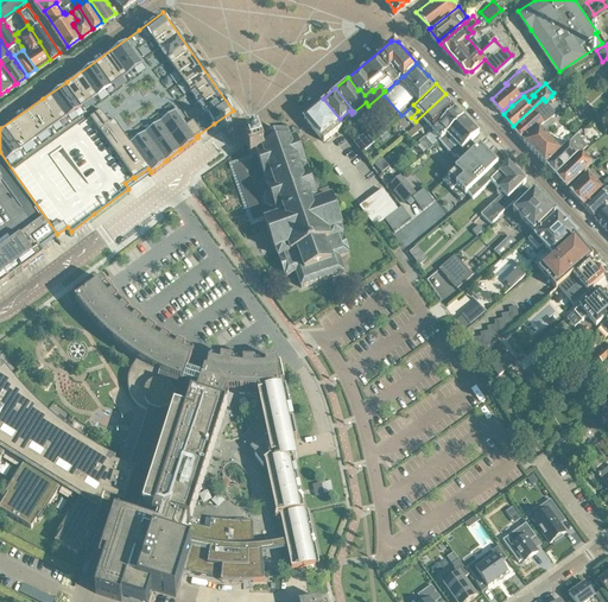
[(432,126),(455,105),(445,94),(416,121),(419,126),(426,119),(432,126)]
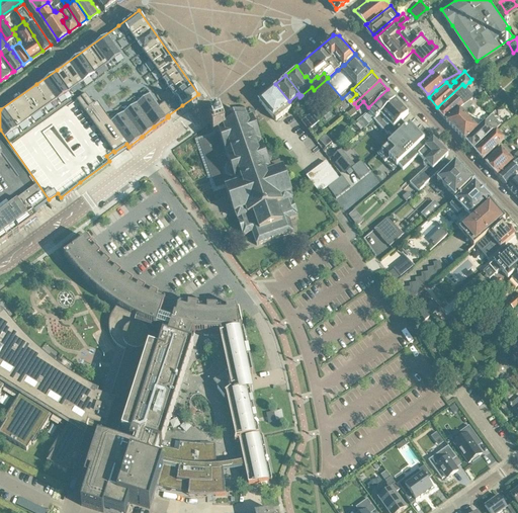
[(276,116),(291,103),(289,101),(275,84),(259,97),(265,104),(274,114),(276,116)]
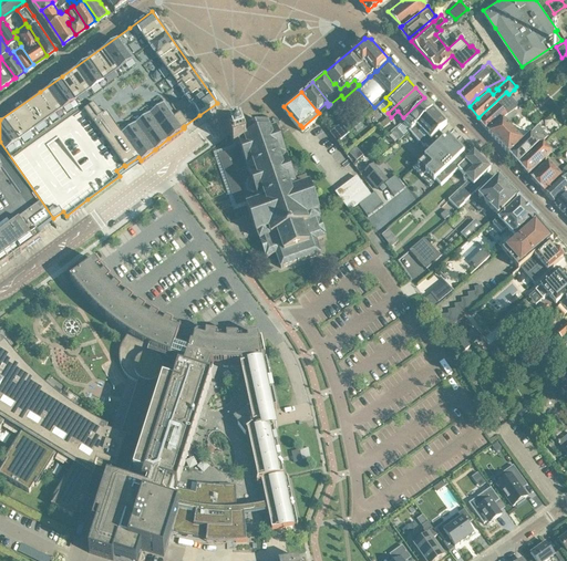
[(506,92),(478,117),(488,127),(507,111),(509,108),(517,104),(511,96),(508,94),(506,92)]
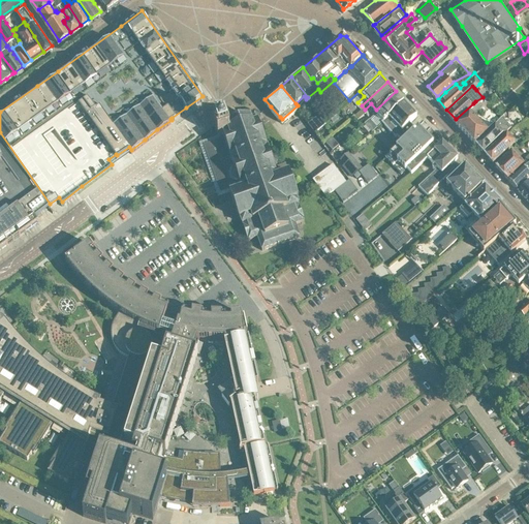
[(376,110),(370,116),(377,124),(382,120),(382,119),(384,118),(385,116),(385,115),(403,98),(396,91),(376,110)]
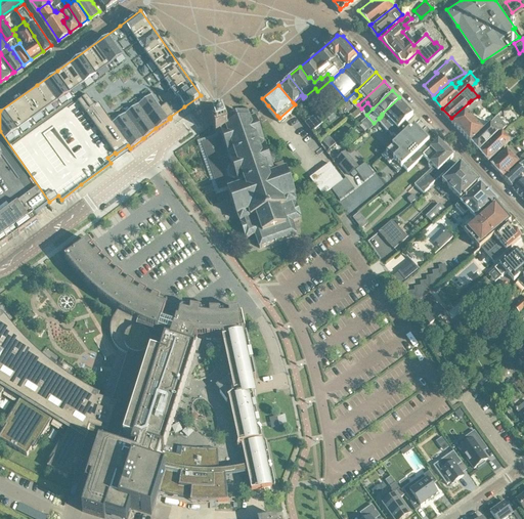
[(381,117),(379,118),(379,119),(392,132),(393,131),(397,135),(402,130),(402,129),(409,122),(405,118),(412,111),(399,97),(382,114),(382,115),(381,117)]
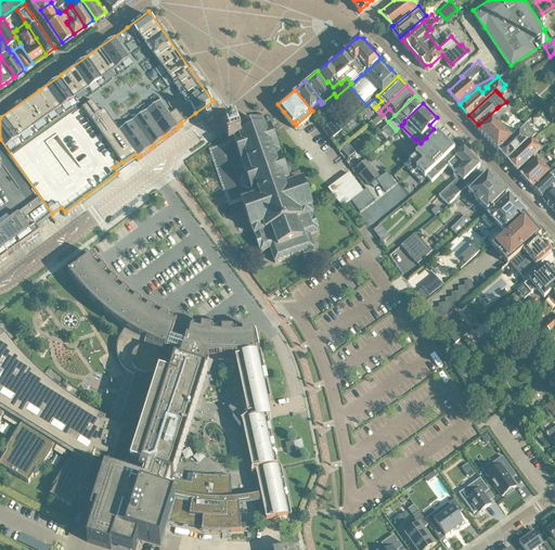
[(497,109),(478,125),(489,137),(497,129),(494,127),(501,122),(497,117),(502,111),(499,106),(497,109)]
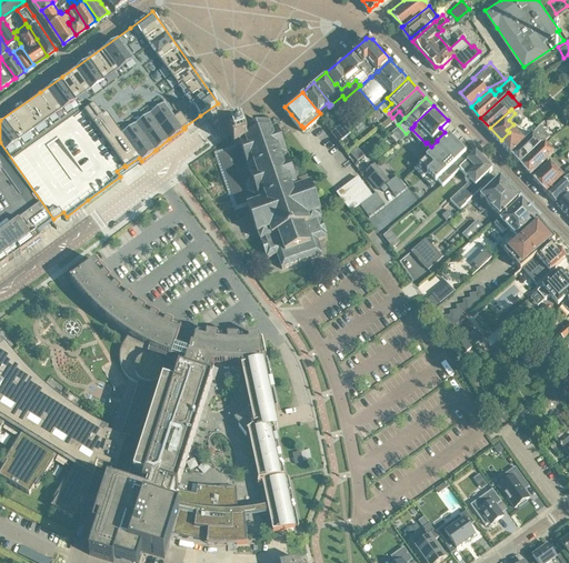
[(509,132),(501,140),(510,150),(525,137),(533,128),(531,126),(522,133),(517,129),(522,124),(523,126),(531,119),(527,112),(513,124),(507,130),(509,132)]
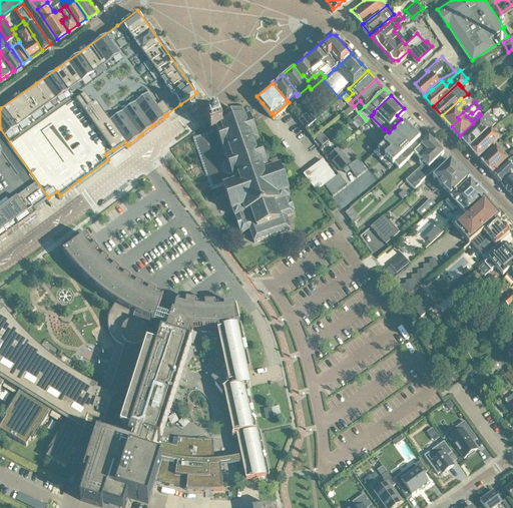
[(253,124),(250,114),(252,111),(251,106),(246,103),(242,106),(241,110),(220,117),(219,114),(218,112),(217,113),(209,116),(209,115),(207,116),(208,118),(211,126),(210,126),(211,128),(212,127),(213,130),(198,136),(213,182),(223,179),(224,182),(223,182),(231,208),(233,207),(234,213),(235,213),(240,228),(249,225),(254,237),(290,224),(286,212),(296,209),(290,193),(291,193),(289,188),(290,188),(281,162),(269,166),(266,157),(267,156),(268,155),(269,154),(269,153),(269,152),(269,151),(269,150),(269,149),(268,148),(267,147),(266,146),(264,146),(263,146),(262,146),(253,124)]
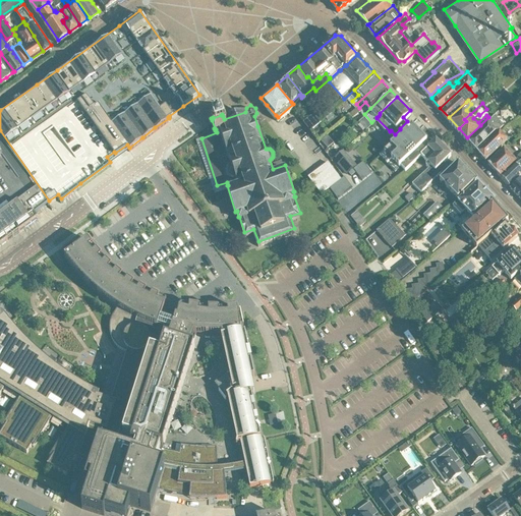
[(319,115),(313,109),(303,118),(309,127),(321,118),(320,115),(319,115)]
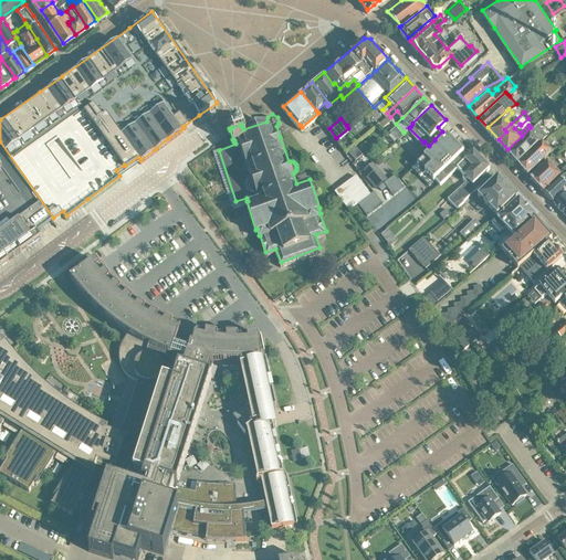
[(517,159),(525,151),(538,139),(547,131),(537,120),(535,123),(531,127),(522,136),(507,149),(517,159)]
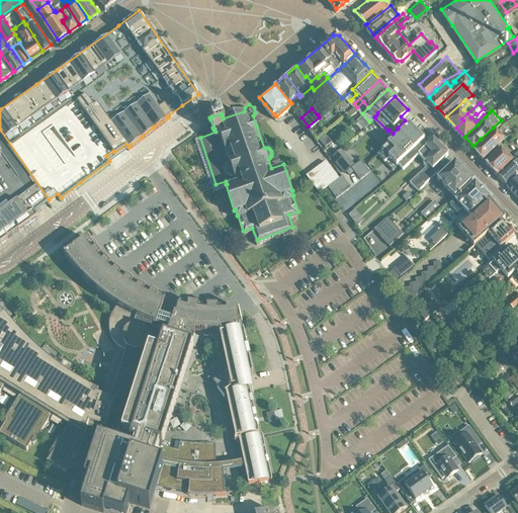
[(401,127),(377,150),(385,158),(393,166),(398,162),(399,161),(423,137),(424,137),(409,120),(401,127)]
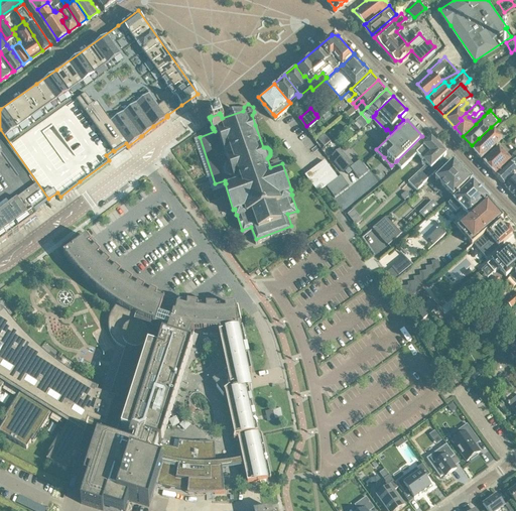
[(480,155),(488,148),(502,135),(494,127),(473,146),(480,155)]
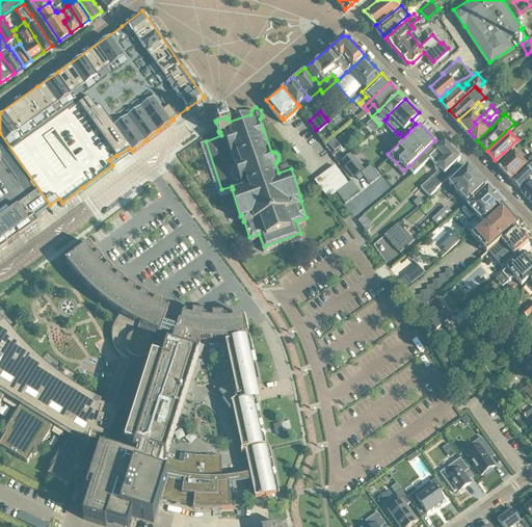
[(0,246),(8,241),(12,238),(15,237),(19,234),(20,233),(26,229),(31,225),(38,219),(35,215),(38,213),(50,205),(0,133),(0,246)]
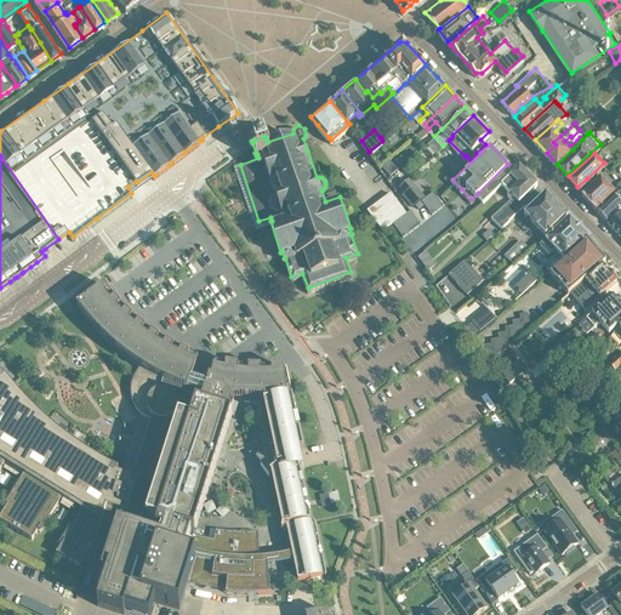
[(507,164),(478,193),(483,199),(497,184),(502,181),(503,183),(514,193),(493,215),(501,225),(510,217),(508,217),(527,199),(523,195),(536,181),(537,181),(519,163),(512,170),(507,164)]
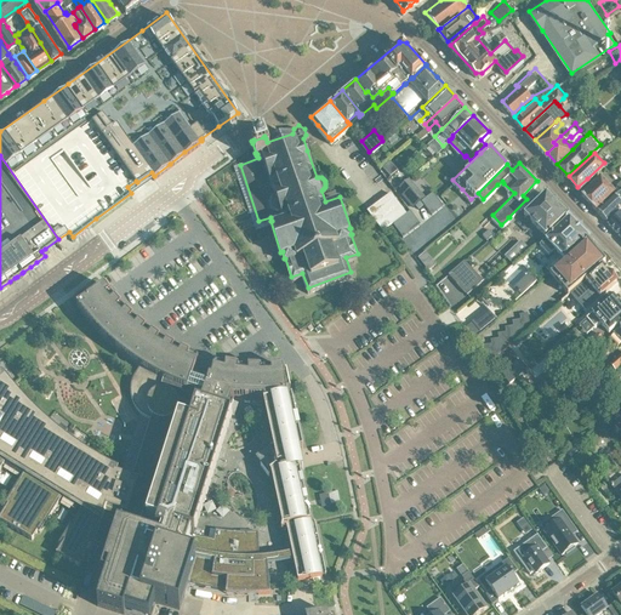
[(620,177),(613,184),(600,171),(581,189),(597,208),(616,188),(617,189),(620,186),(620,177)]
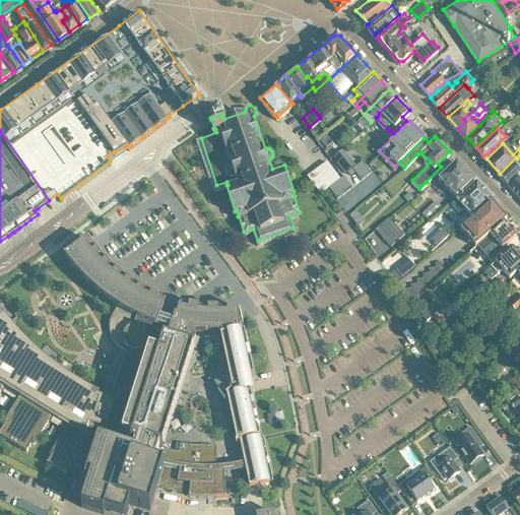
[(320,156),(323,153),(316,145),(313,148),(320,156)]
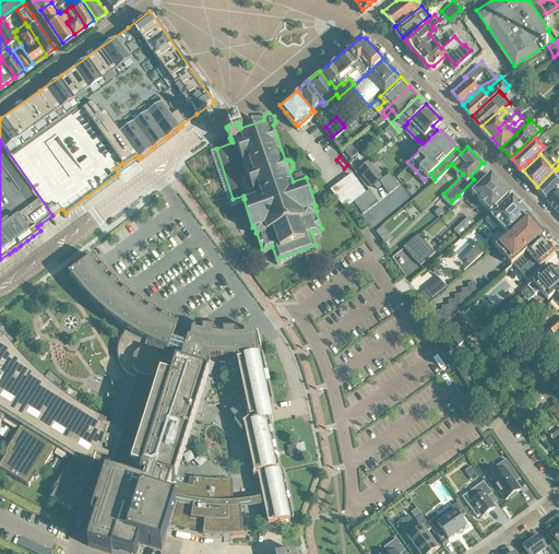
[(368,156),(359,164),(364,169),(361,171),(371,181),(372,180),(382,172),(368,156)]
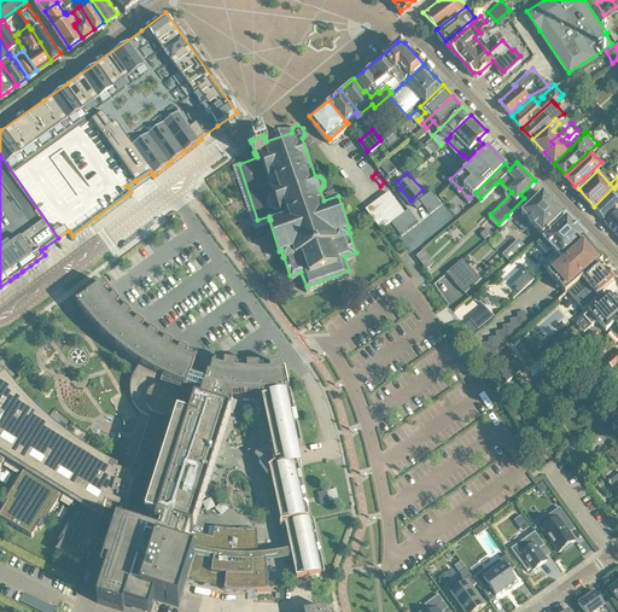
[(613,187),(594,207),(604,216),(612,208),(617,202),(617,185),(614,188),(613,187)]
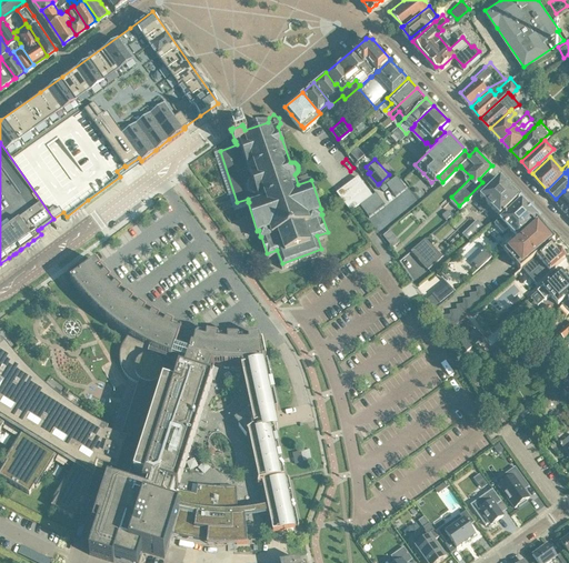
[(349,205),(371,190),(357,171),(336,187),(349,205)]
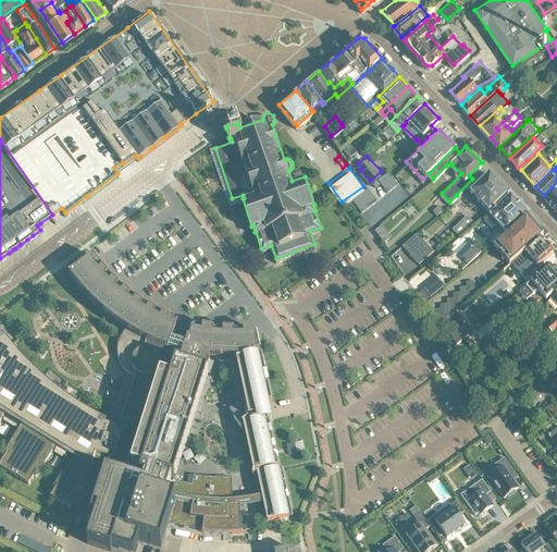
[(388,169),(383,173),(393,185),(398,181),(388,169)]
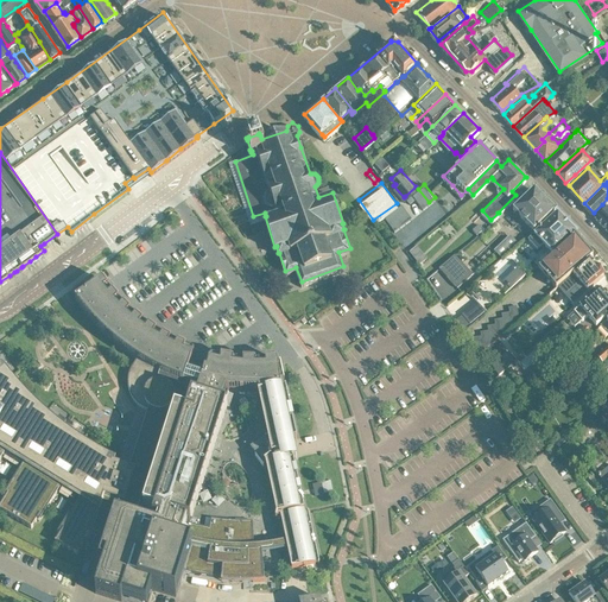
[(534,185),(513,206),(534,227),(555,207),(534,185)]
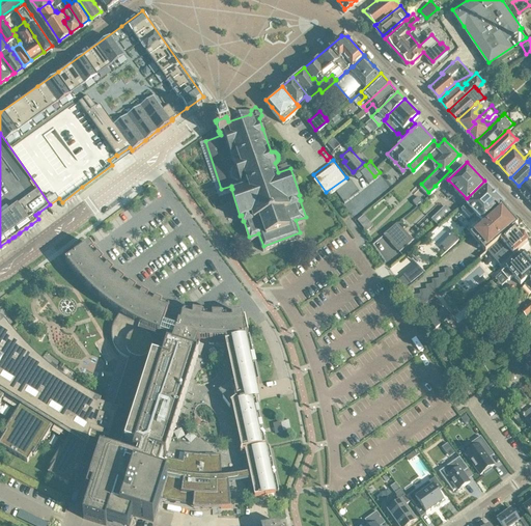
[(365,165),(360,168),(369,180),(374,176),(365,165)]
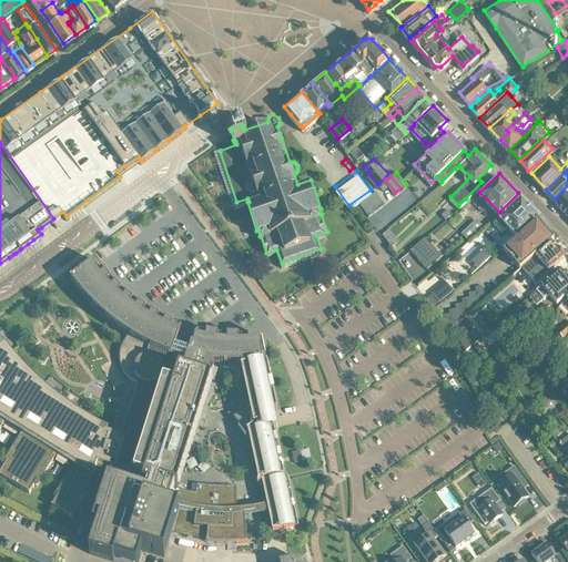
[(375,188),(369,192),(379,205),(384,201),(375,188)]
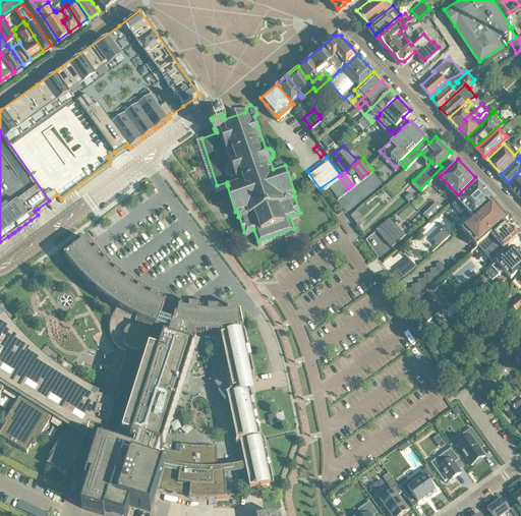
[(520,174),(518,177),(511,184),(520,194),(520,174)]
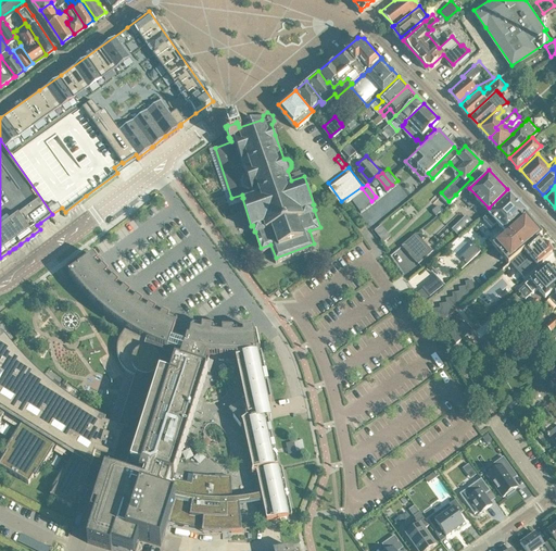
[(362,189),(357,192),(366,204),(371,201),(362,188),(362,189)]
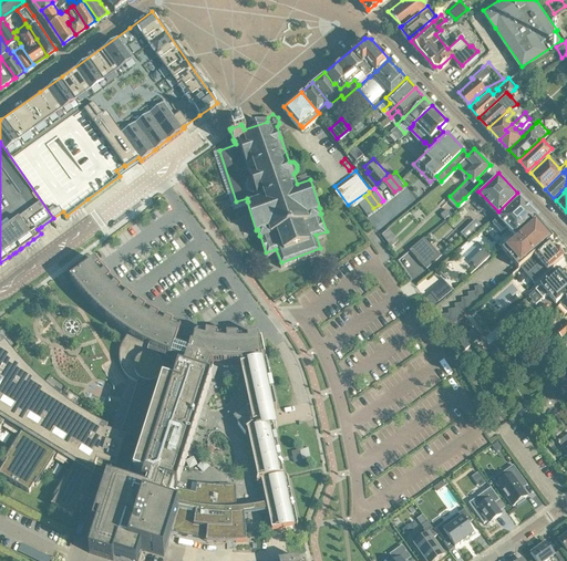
[(529,221),(536,216),(538,214),(519,195),(493,219),(502,228),(506,224),(512,229),(498,240),(503,245),(516,234),(529,221)]
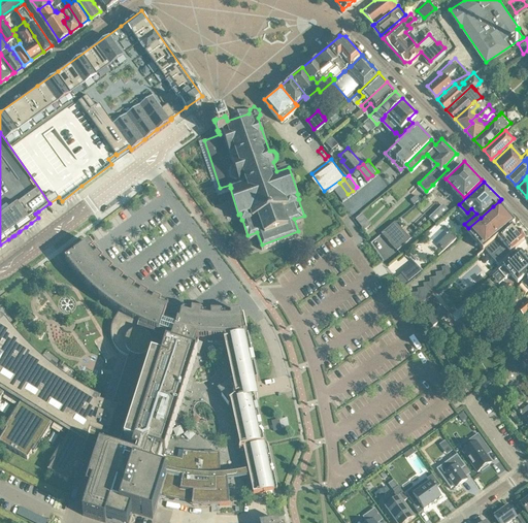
[(338,183),(334,187),(342,198),(347,195),(348,194),(339,183),(338,183)]
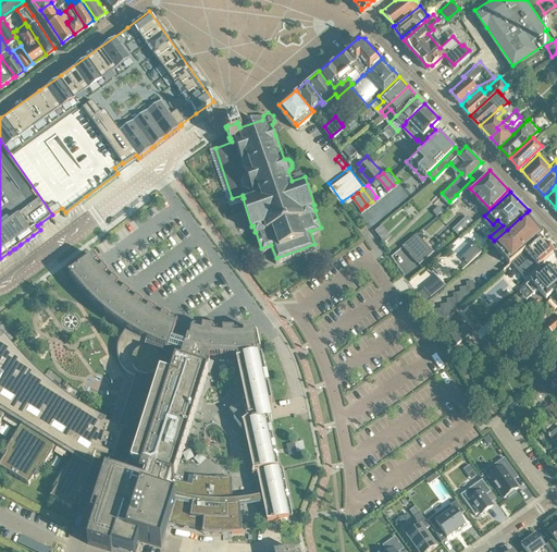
[(440,201),(433,207),(437,211),(442,207),(443,206),(440,203),(440,201)]
